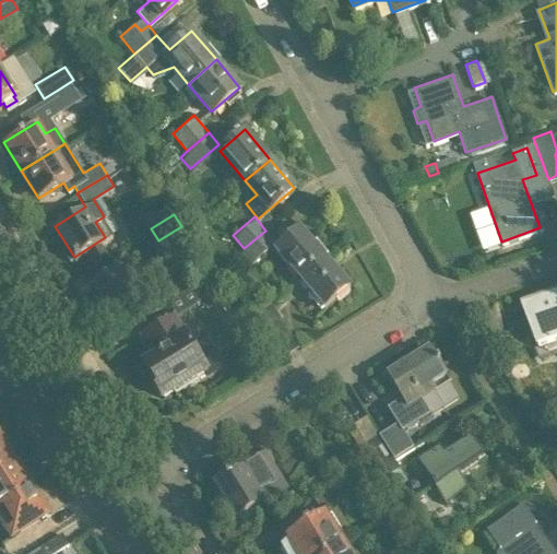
[(300,279),(324,257),(298,226),(274,247),(300,279)]
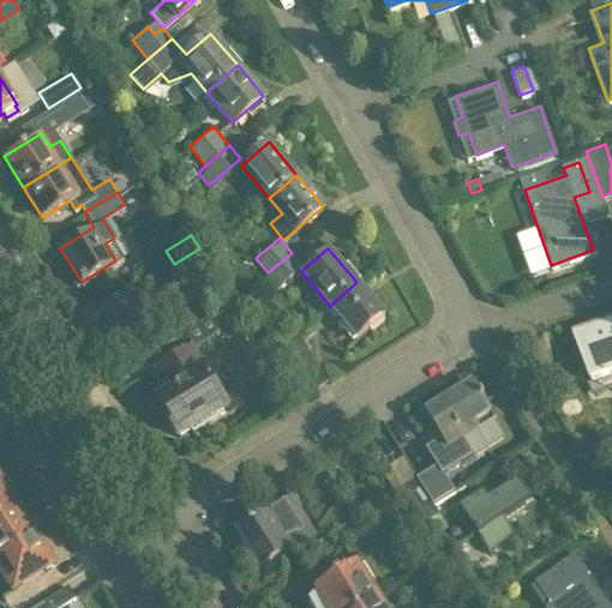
[(292,253),(268,272),(262,276),(273,288),(301,265),(292,253)]
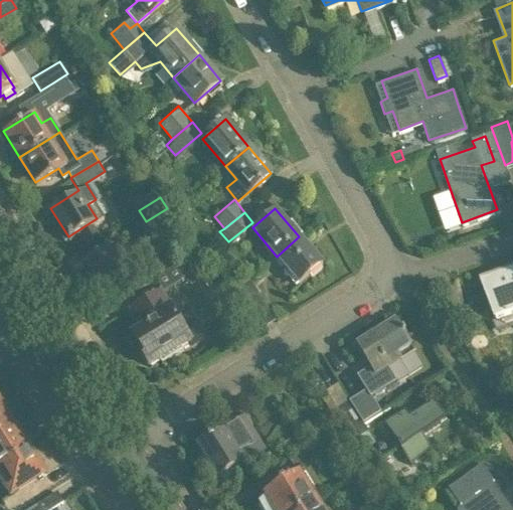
[(321,262),(299,236),(277,257),(298,282),(321,262)]
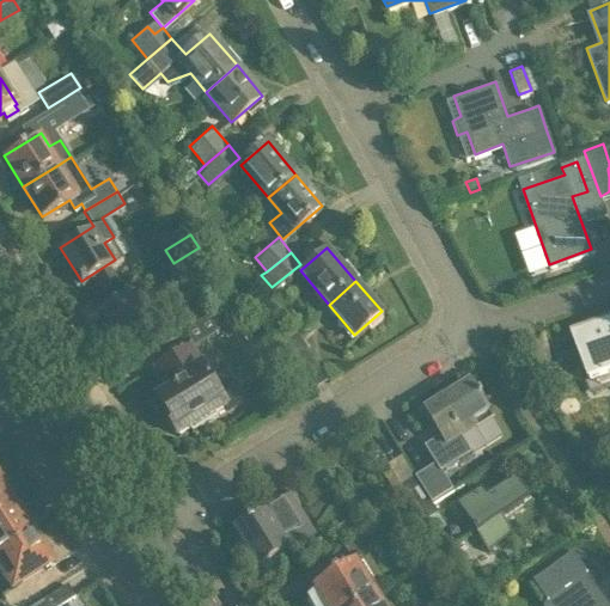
[(127,294),(99,311),(121,344),(152,325),(151,323),(156,318),(147,306),(164,295),(157,285),(130,301),(127,294)]
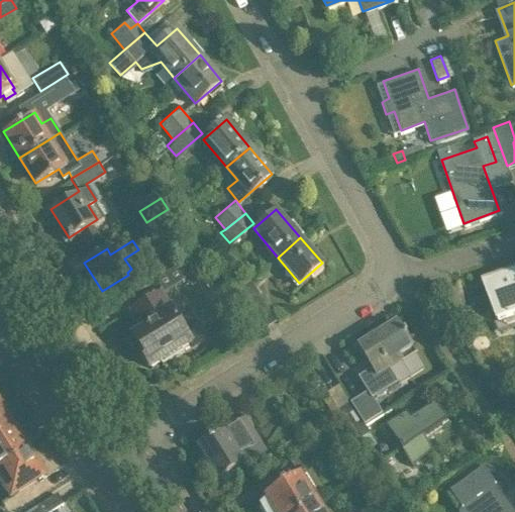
[(176,263),(155,276),(163,288),(183,276),(176,263)]
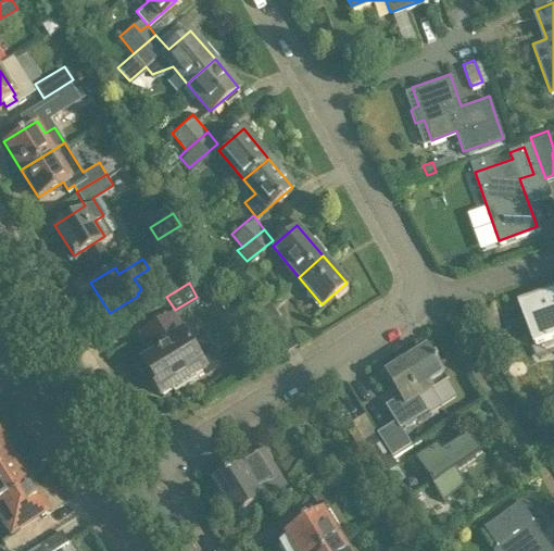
[(553,285),(518,298),(533,342),(533,343),(553,335),(553,285)]
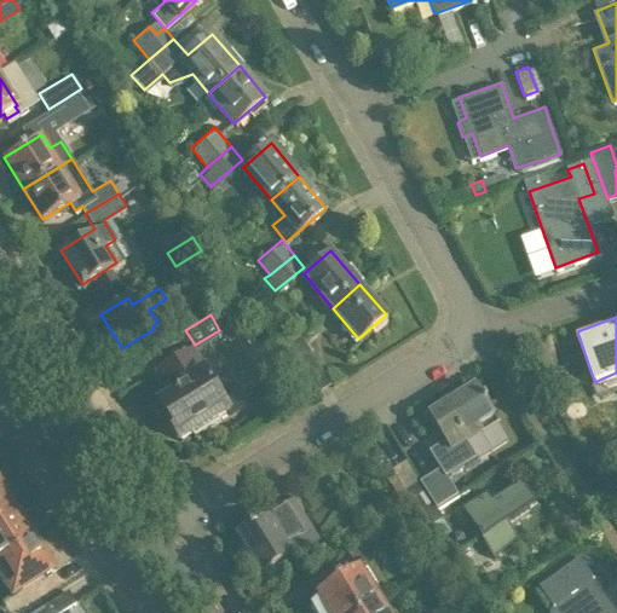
[(299,331),(284,341),(303,370),(317,360),(299,331)]
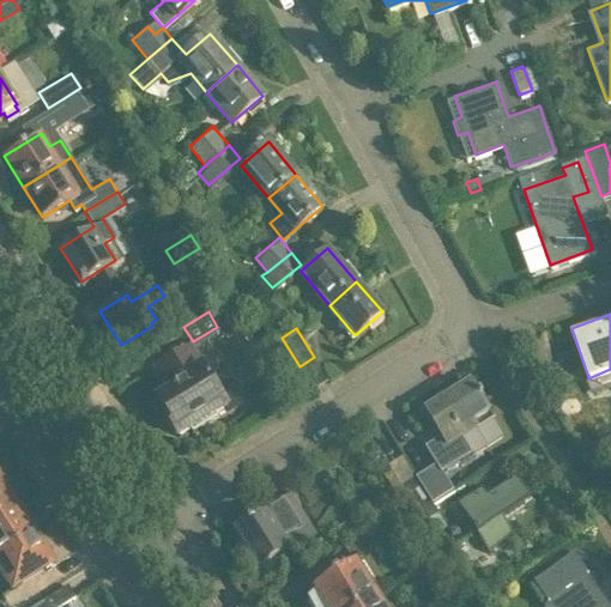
[(157,398),(167,412),(164,414),(175,431),(176,430),(177,432),(197,422),(198,424),(215,414),(212,411),(223,405),(225,408),(241,399),(229,378),(216,387),(188,343),(155,363),(170,388),(157,398)]
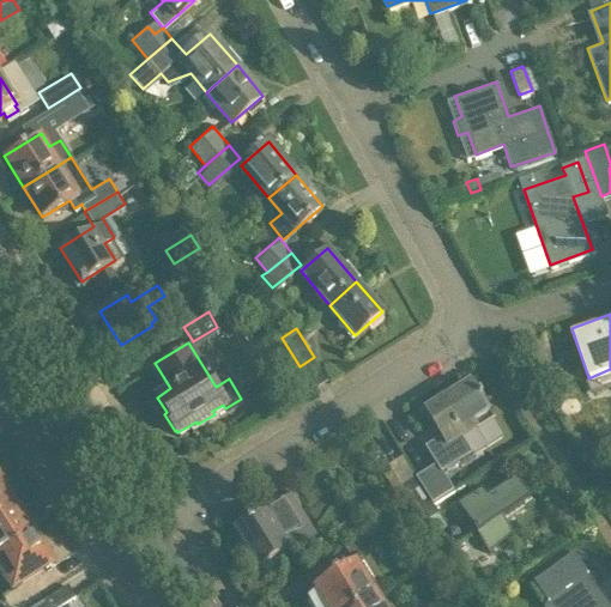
[(470,380),(423,408),(446,444),(476,425),(476,426),(492,417),(470,380)]
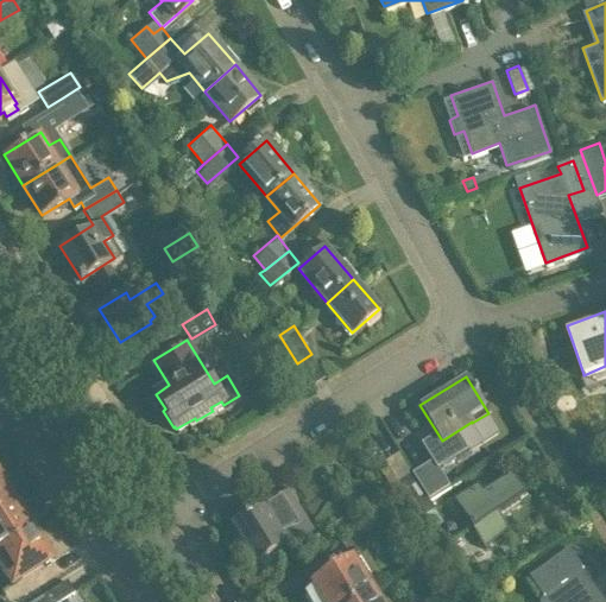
[(428,496),(453,481),(437,454),(411,470),(428,496)]
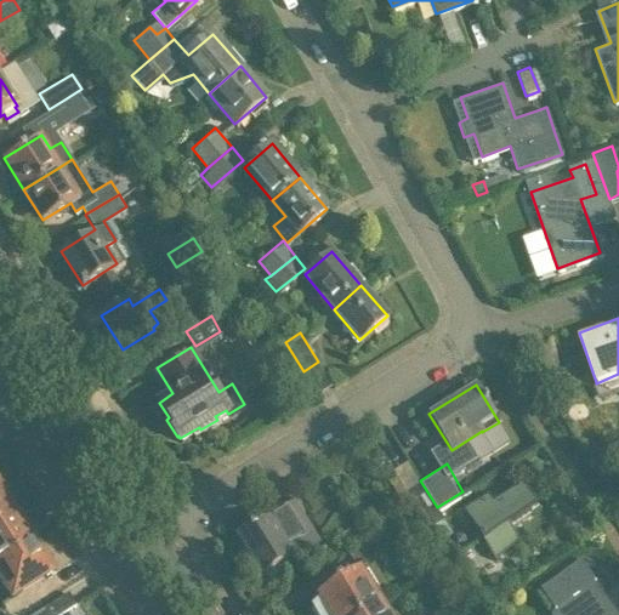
[(404,490),(426,527),(443,517),(437,507),(420,480),(404,490)]
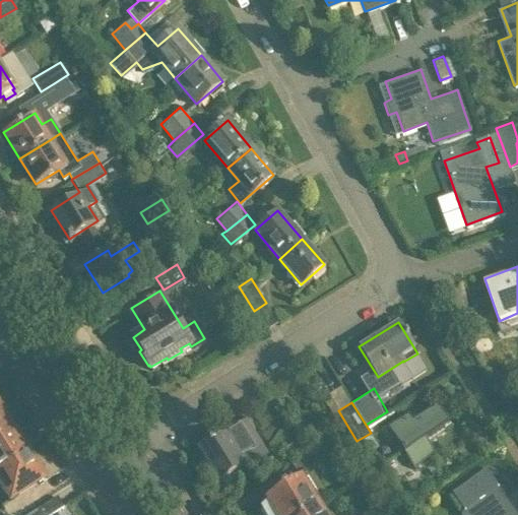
[(386,423),(412,466),(434,453),(425,439),(449,424),(437,402),(413,417),(408,409),(386,423)]
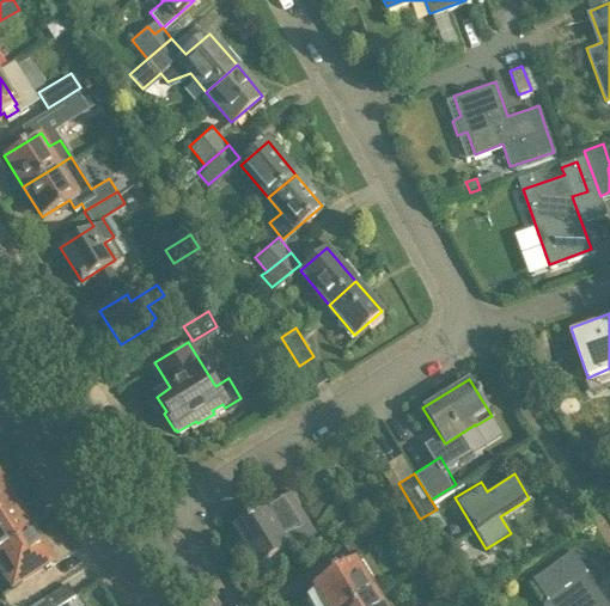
[(0,510),(12,503),(1,487),(4,484),(0,478),(0,510)]
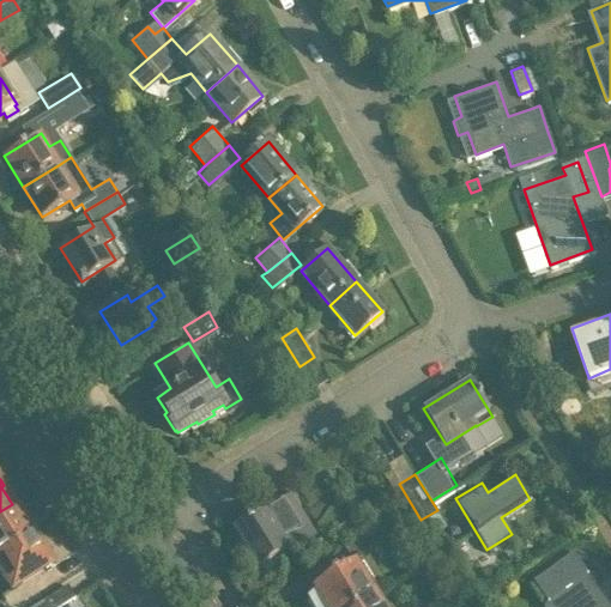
[(288,492),(235,526),(259,564),(286,547),(280,538),(307,522),(288,492)]
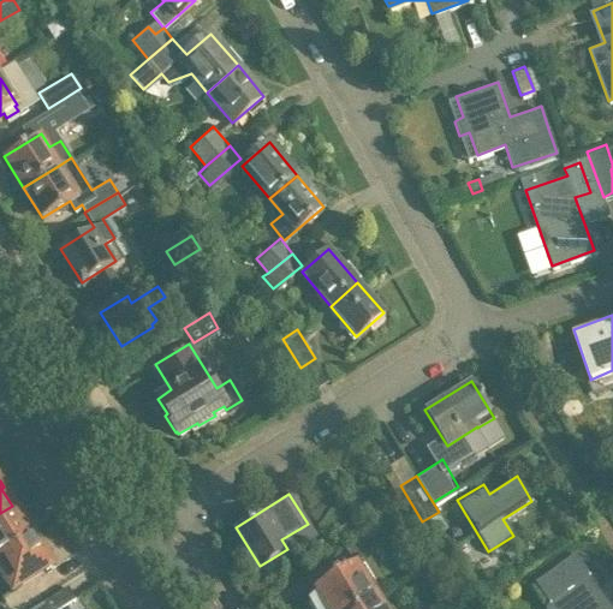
[(16,506),(12,506),(0,513),(0,554),(30,535),(21,519),(22,515),(16,506)]
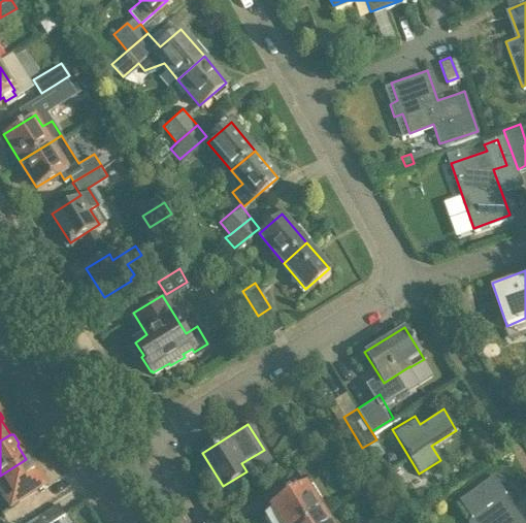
[(493,450),(500,442),(493,435),(486,444),(493,450)]
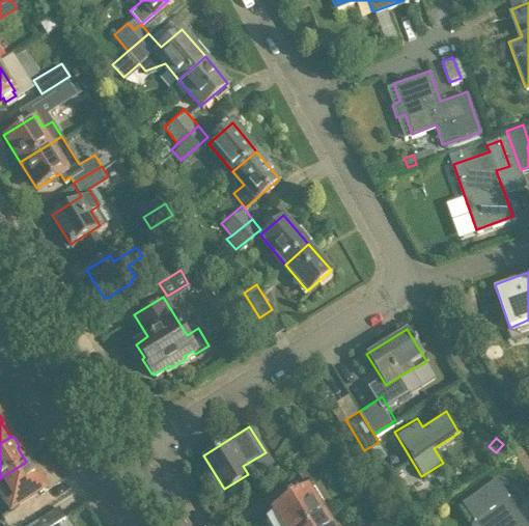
[(297,462),(309,452),(304,444),(291,452),(297,462)]
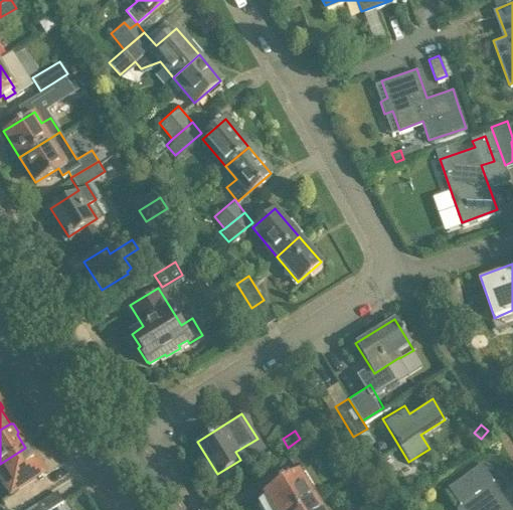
[(323,433),(287,455),(296,470),(332,448),(323,433)]
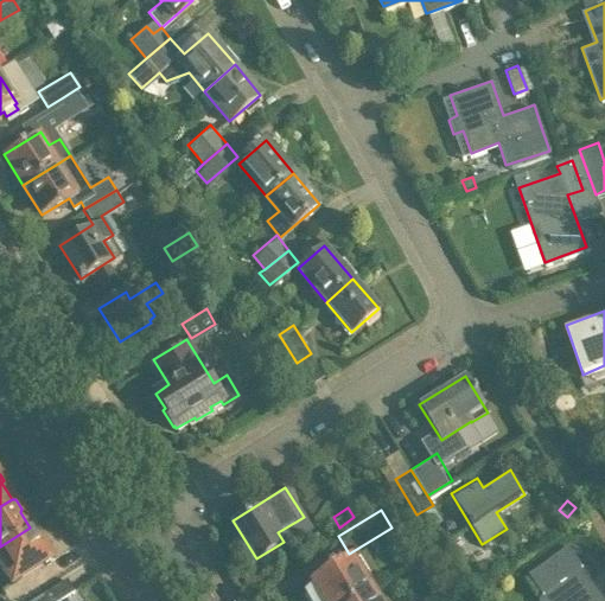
[(30,528),(0,547),(0,566),(8,580),(48,556),(39,543),(40,539),(33,529),(30,529),(30,528)]
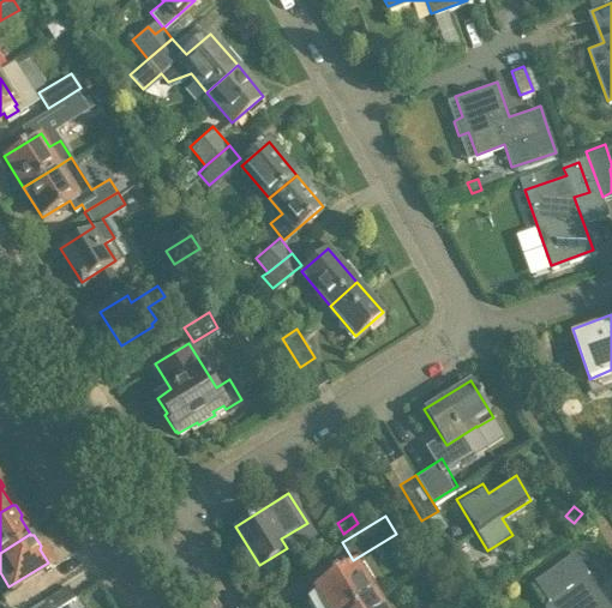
[(533,579),(547,599),(543,602),(544,606),(544,607),(611,607),(611,606),(574,551),(533,579)]
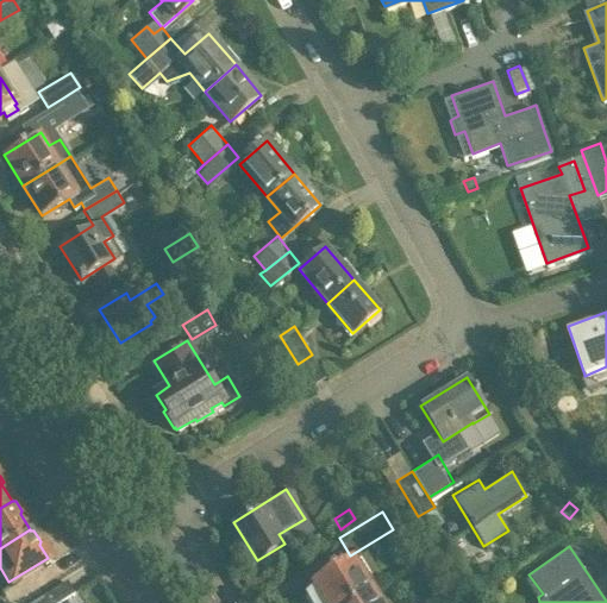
[(312,585),(323,602),(350,602),(373,589),(354,559),(312,585)]
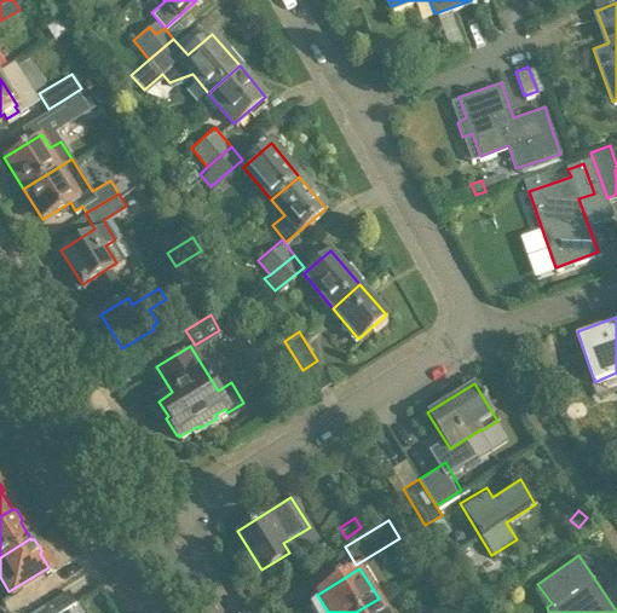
[(38,605),(42,612),(51,612),(73,600),(65,588),(38,605)]
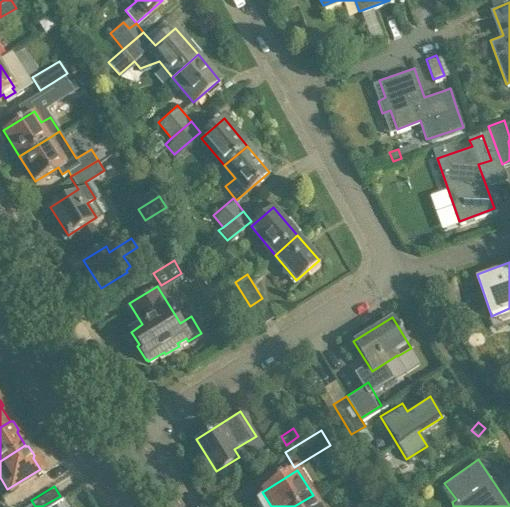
[(318,504),(313,495),(294,506),(372,506),(369,502),(360,506),(325,506),(322,501),(318,504)]
